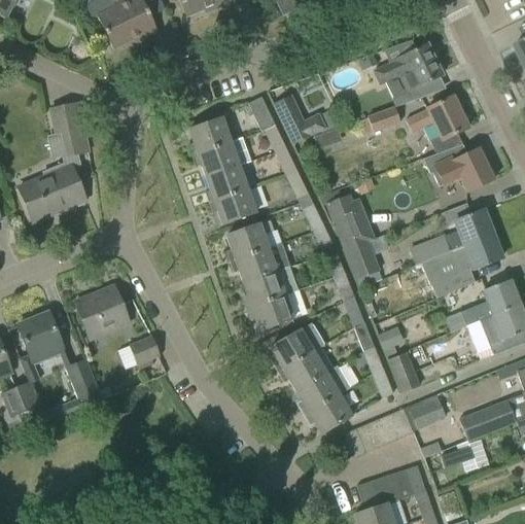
[(0,0),(0,13),(6,16),(14,0),(0,0)]
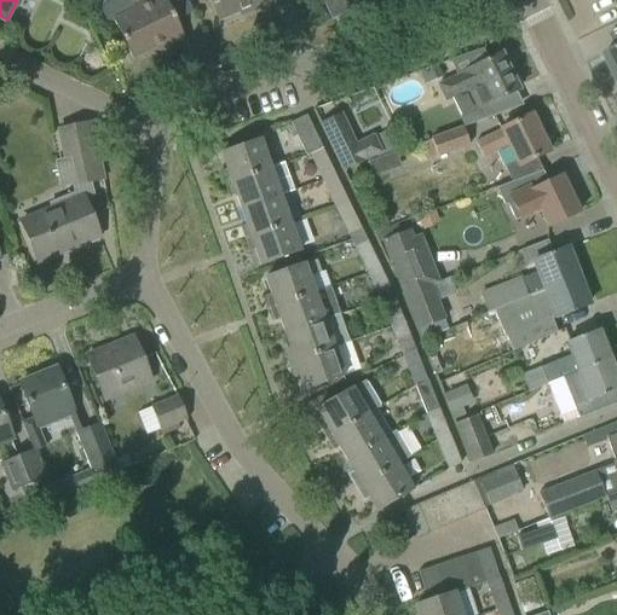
[(115,18),(134,56),(157,44),(160,47),(185,35),(168,0),(142,0),(137,3),(136,0),(107,0),(103,5),(109,17),(115,18)]
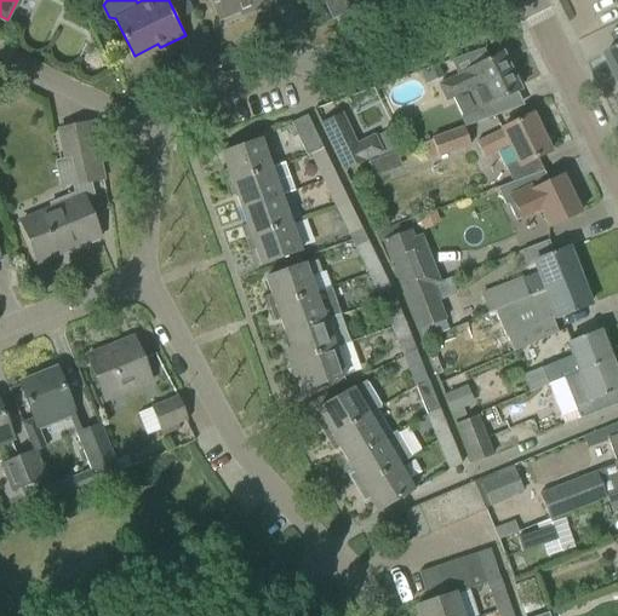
[(213,0),(221,17),(257,3),(258,6),(274,0),(213,0)]
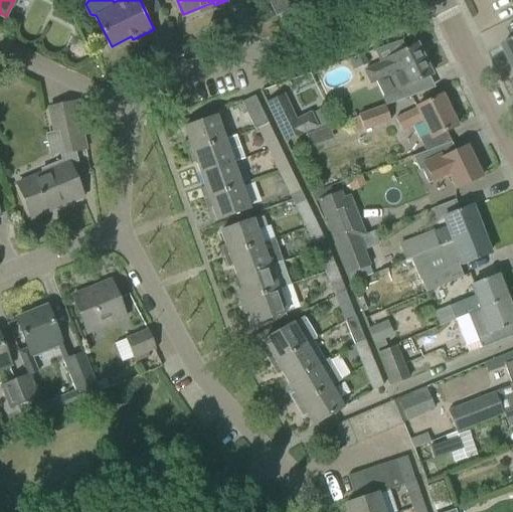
[(425,56),(418,41),(407,47),(402,37),(386,43),(392,54),(383,58),(384,59),(366,67),(372,81),(390,72),(398,89),(433,71),(431,67),(433,65),(432,63),(430,58),(428,56),(425,56)]
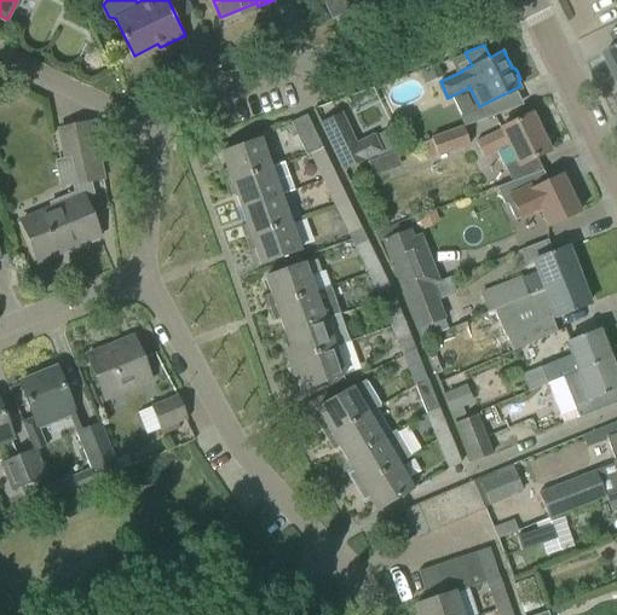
[(616,45),(605,51),(616,74),(616,45)]
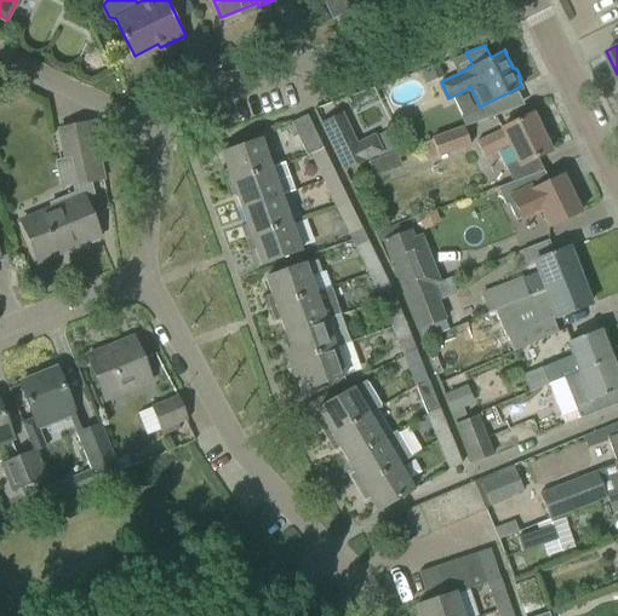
[(441,63),(424,69),(428,80),(445,74),(441,63)]
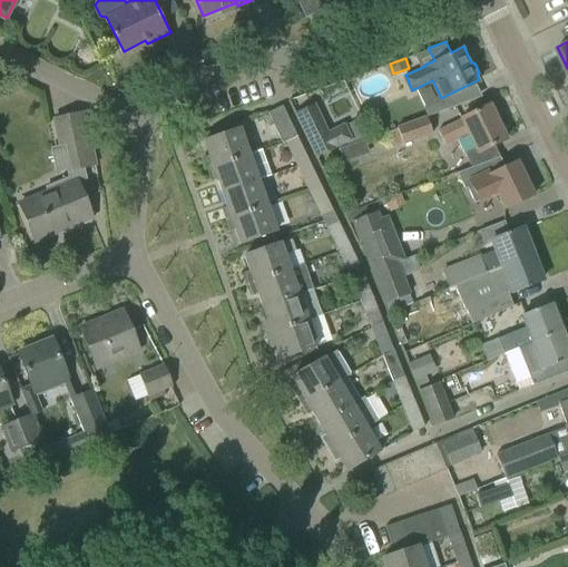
[(297,110),(319,155),(354,138),(346,121),(330,128),(316,101),(297,110)]
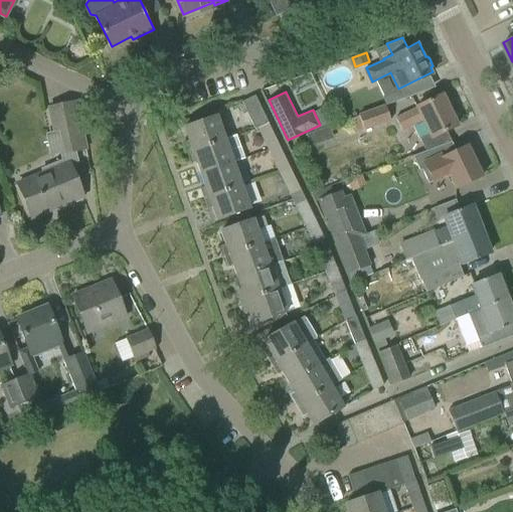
[(457,116),(454,111),(453,110),(452,110),(443,93),(396,115),(403,129),(410,125),(423,119),(431,133),(421,137),(426,149),(453,139),(448,128),(458,123),(456,120),(457,119),(457,116)]
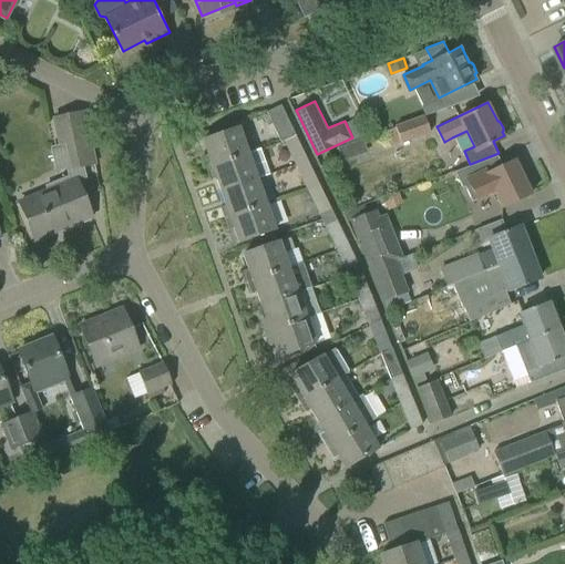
[(284,140),(287,139),(286,136),(297,132),(283,103),(268,110),(284,140)]
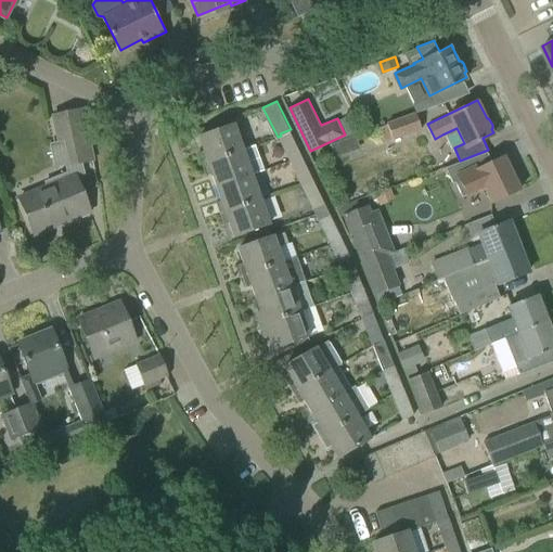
[(60,140),(67,138),(73,163),(93,158),(82,107),(54,113),(60,140)]
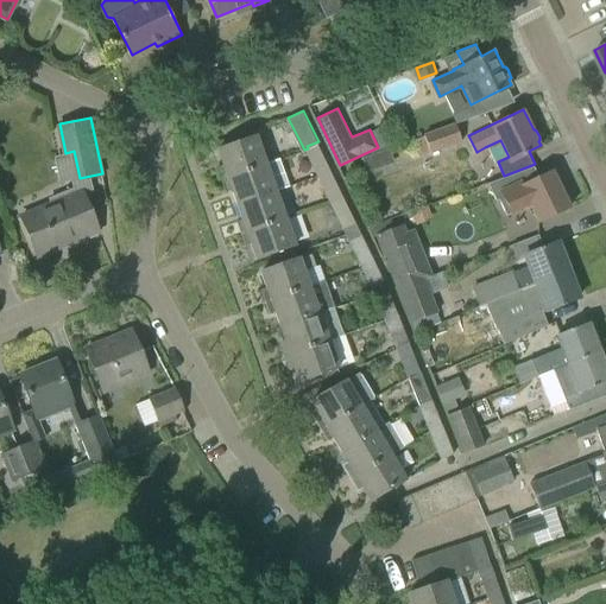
[(464,140),(458,122),(427,134),(415,138),(421,154),(431,150),(433,151),(464,140)]
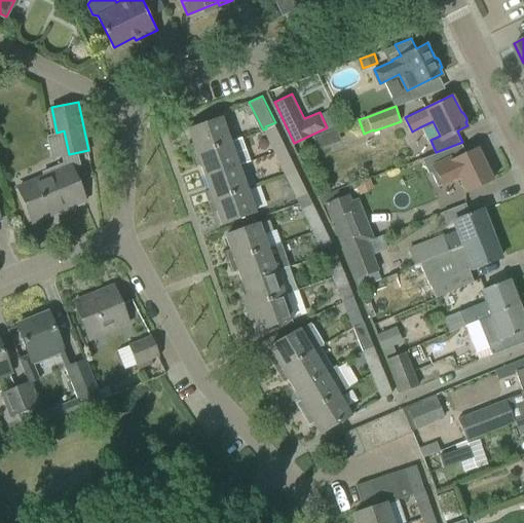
[(189,143),(192,153),(231,140),(223,116),(189,128),(193,142),(189,143)]
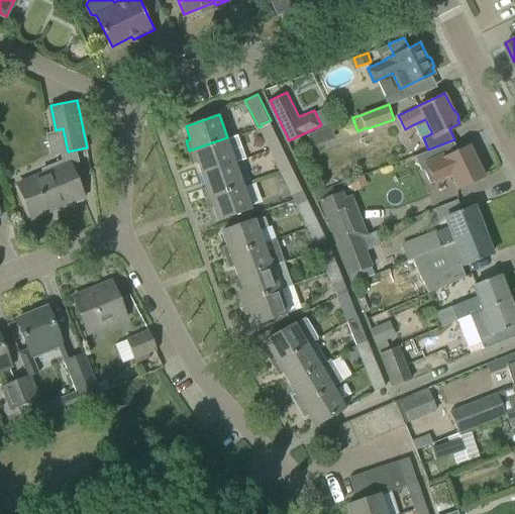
[(261,124),(262,126),(271,146),(281,141),(271,120),(261,124)]
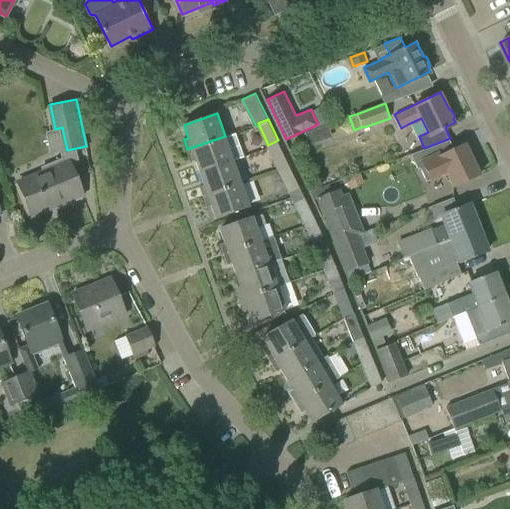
[(317,127),(306,132),(310,144),(321,140),(317,127)]
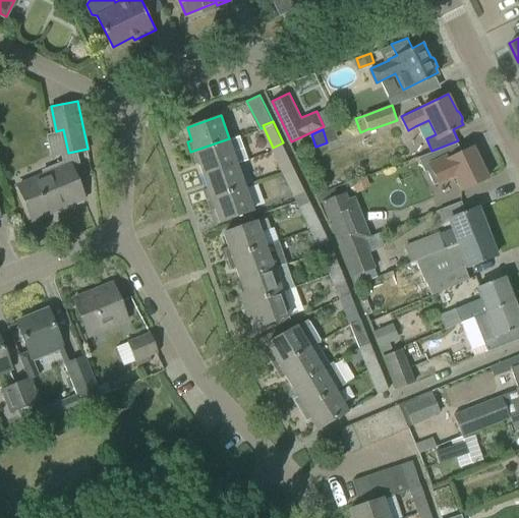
[(199,161),(204,173),(237,162),(249,158),(241,134),(229,138),(190,152),(194,163),(199,161)]
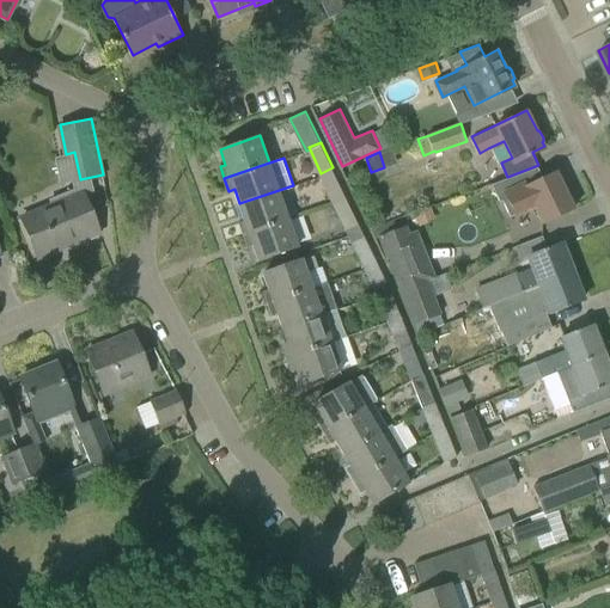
[(577,201),(569,186),(566,189),(556,170),(543,176),(538,165),(507,177),(492,183),(500,201),(504,200),(511,215),(535,203),(543,222),(574,207),(573,203),(577,201)]
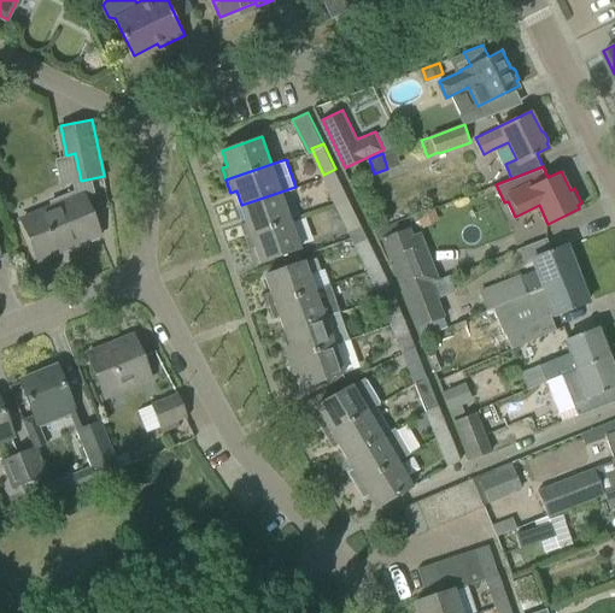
[(323,175),(337,201),(349,195),(335,169),(323,175)]
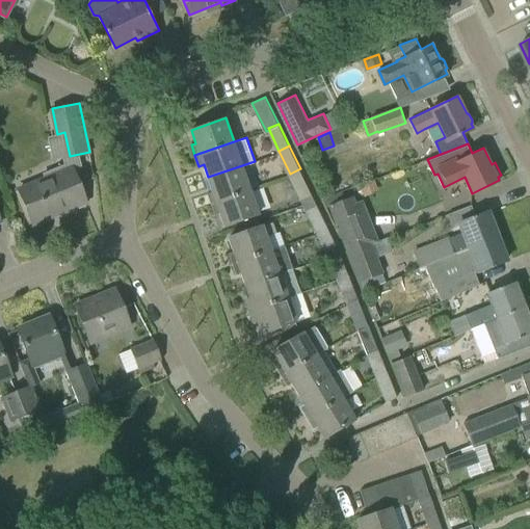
[(208,192),(211,203),(250,189),(242,165),(208,177),(213,190),(208,192)]
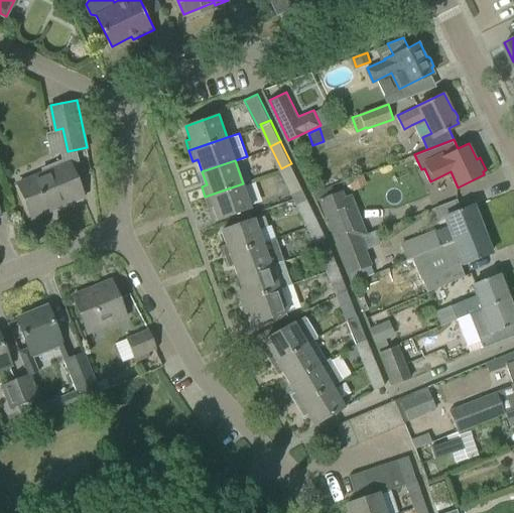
[(19,181),(32,216),(84,195),(71,161),(19,181)]
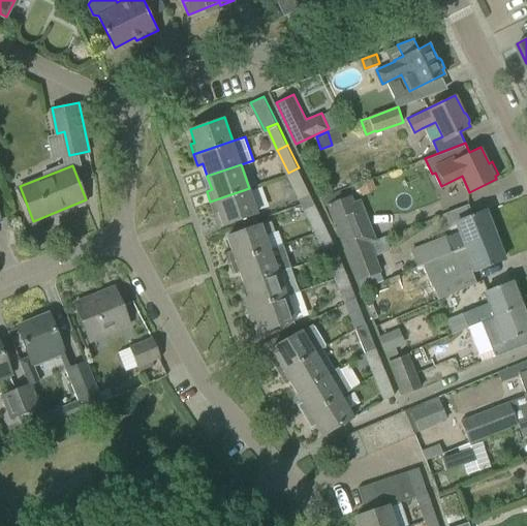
[(299,167),(288,173),(300,196),(310,192),(299,167)]
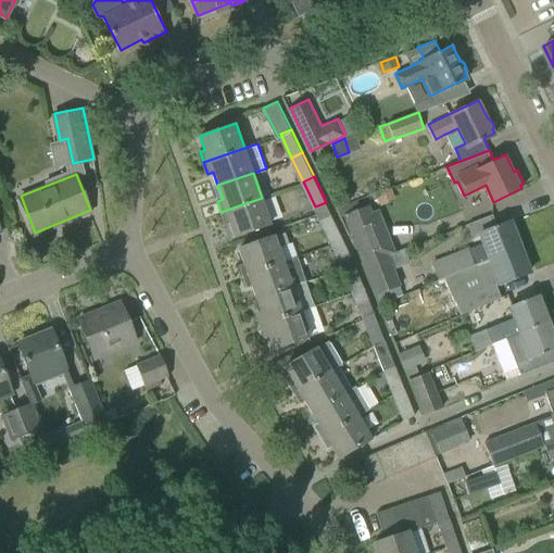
[(391,187),(379,191),(383,201),(394,197),(391,187)]
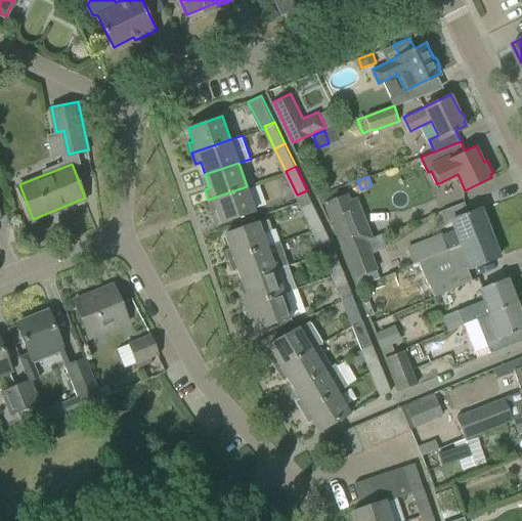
[(247,186),(208,200),(212,210),(216,209),(221,221),(255,210),(247,186)]
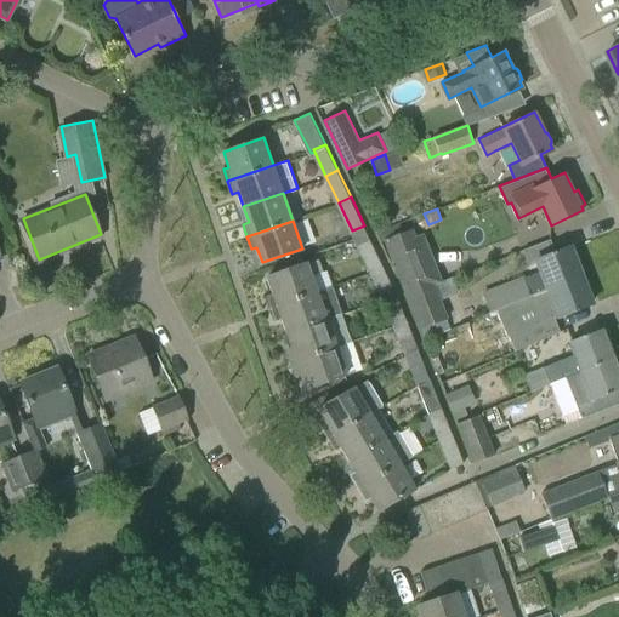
[(386,238),(408,293),(433,284),(433,283),(441,280),(424,234),(415,236),(412,227),(386,238)]
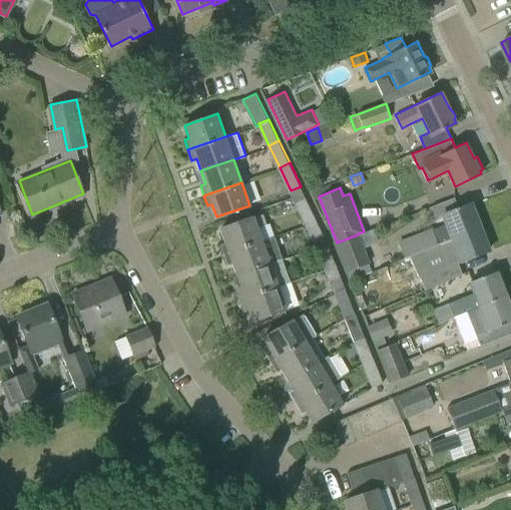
[(295,201),(305,223),(315,218),(304,196),(295,201)]
